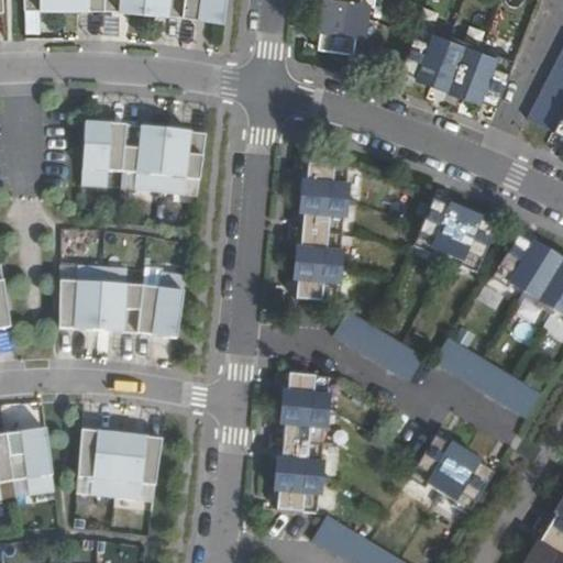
[(23,0),(24,13),(40,12),(40,3),(50,3),(51,12),(64,11),(78,12),(78,2),(88,2),(88,12),(103,12),(120,13),(120,4),(130,4),(130,13),(144,14),(157,15),(157,7),(168,8),(167,17),(198,21),(199,11),(209,12),(207,22),(222,23),(225,0),(23,0)]
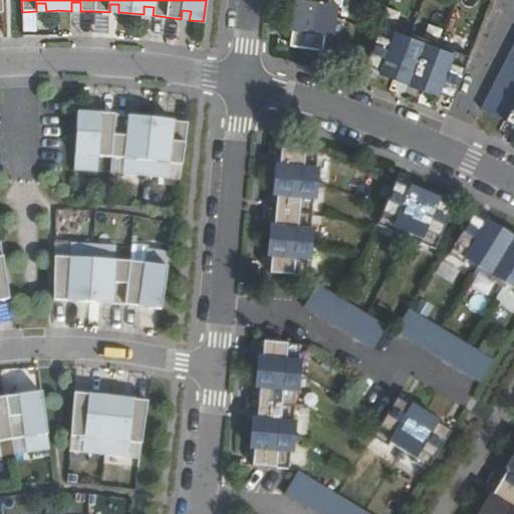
[(289,46),(334,52),(336,34),(332,34),(335,4),(339,4),(339,0),(290,0),(287,29),(291,29),(289,46)]
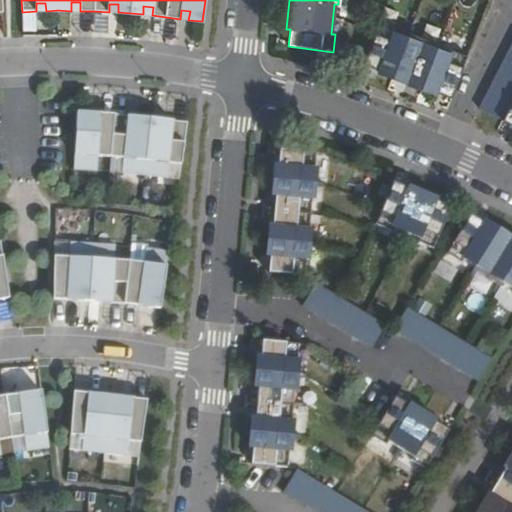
[(80,2),(71,2),(71,11),(80,11),(80,2)]
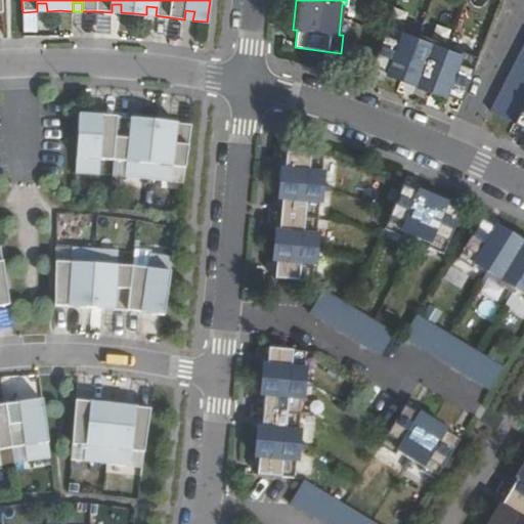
[(46,3),(37,3),(37,11),(47,11),(46,3)]
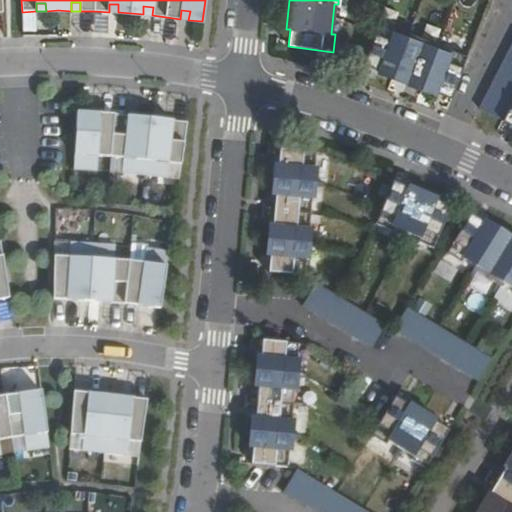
[(118,4),(109,4),(109,12),(118,12),(118,4)]
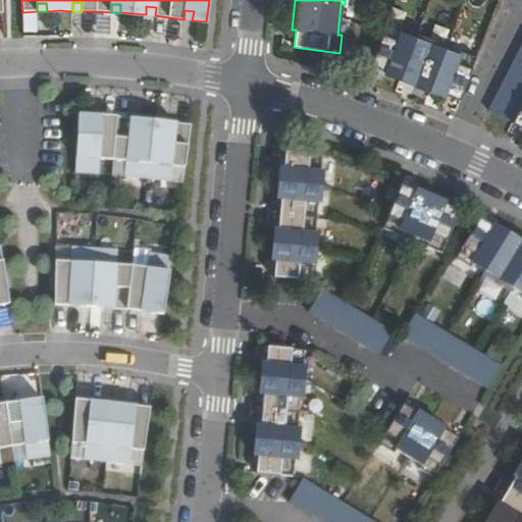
[(156,7),(146,6),(146,14),(155,15),(156,7)]
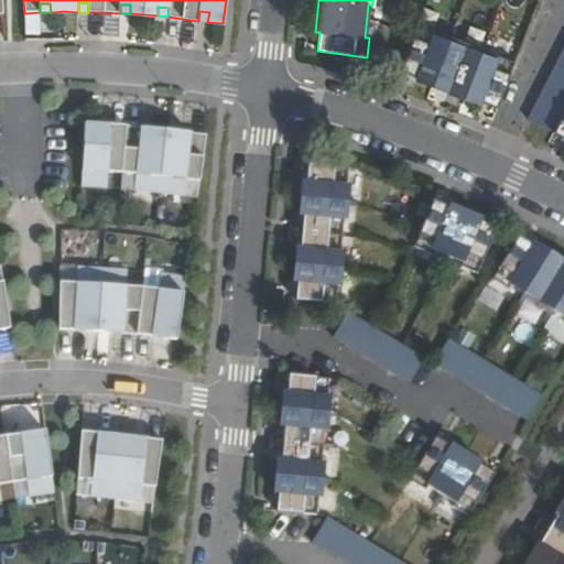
[(209,12),(199,11),(198,21),(207,22),(209,12)]
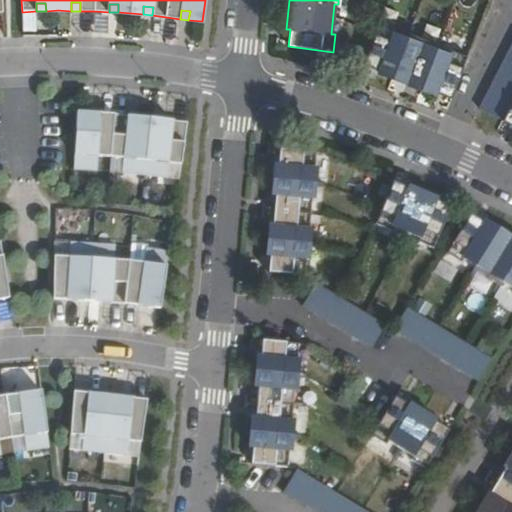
[(380,22),(364,64),(379,70),(378,74),(434,96),(435,92),(452,99),(468,57),(452,50),(451,54),(437,47),(437,49),(410,36),(409,38),(395,32),(396,29),(380,22)]
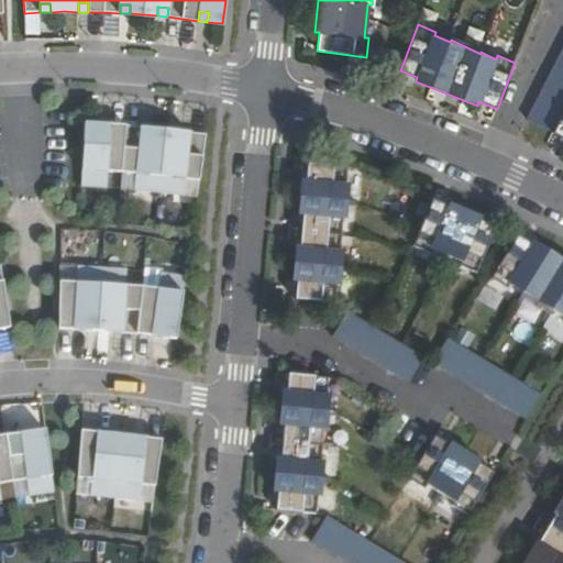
[(562,47),(527,120),(551,132),(562,138),(562,47)]
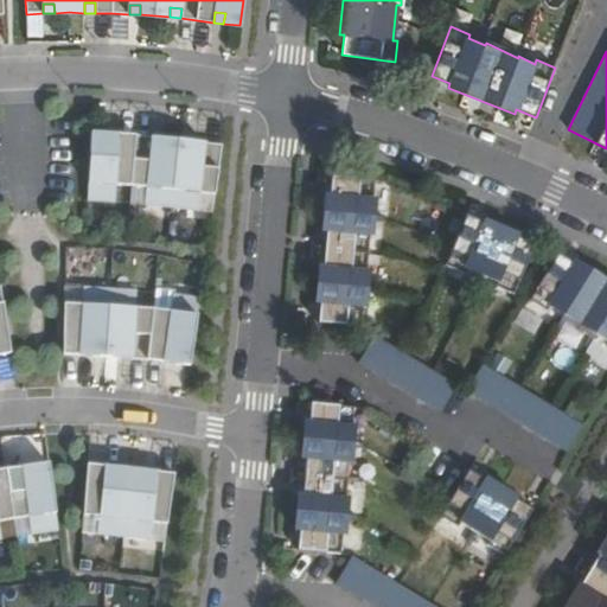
[(200,195),(216,196),(223,145),(204,142),(203,151),(191,149),(193,141),(179,139),(164,138),(164,146),(153,145),(154,135),(135,134),(117,133),(117,142),(106,142),(107,132),(91,132),(88,200),(115,203),(116,185),(147,189),(145,206),(198,211),(200,195)]
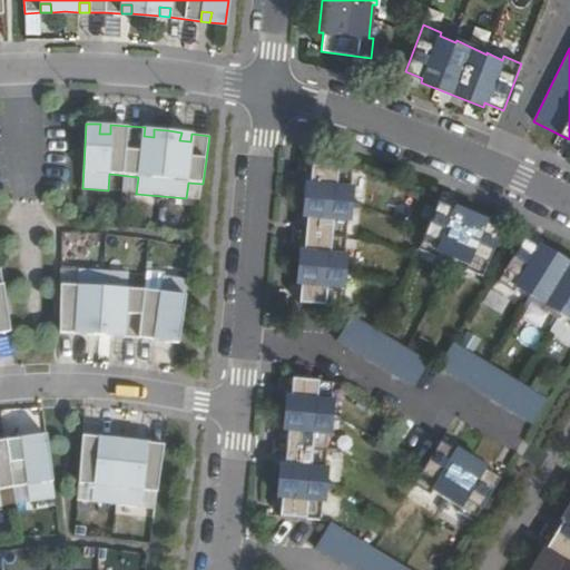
[(110,125),(100,124),(99,134),(110,134),(110,125)]
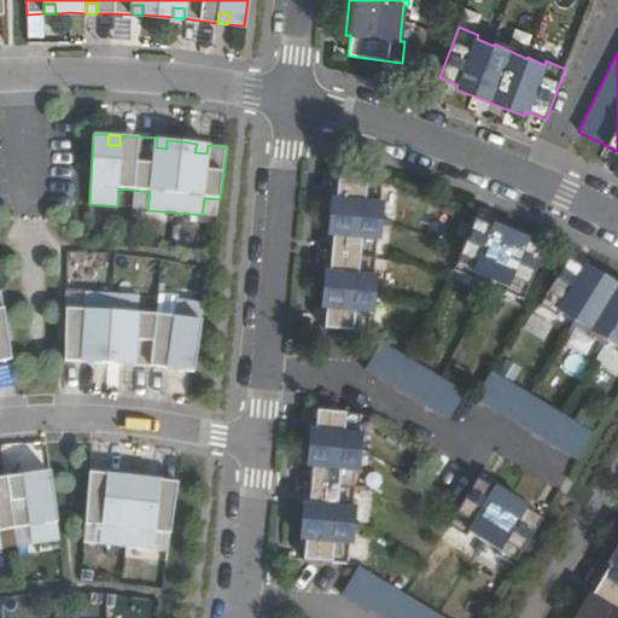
[(167,140),(157,138),(156,147),(167,149),(167,140)]
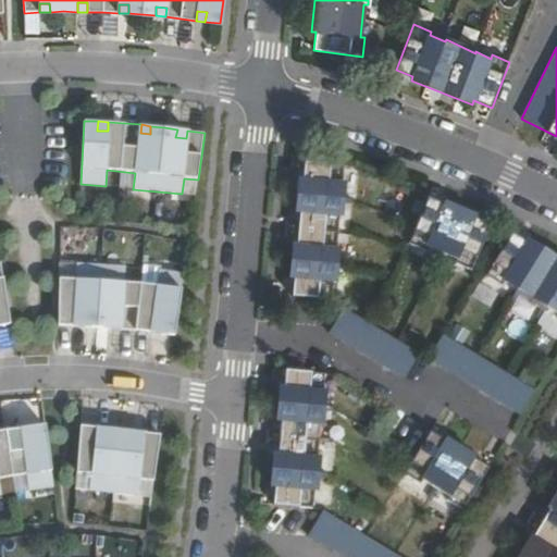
[(187,131),(177,130),(175,137),(186,138),(187,131)]
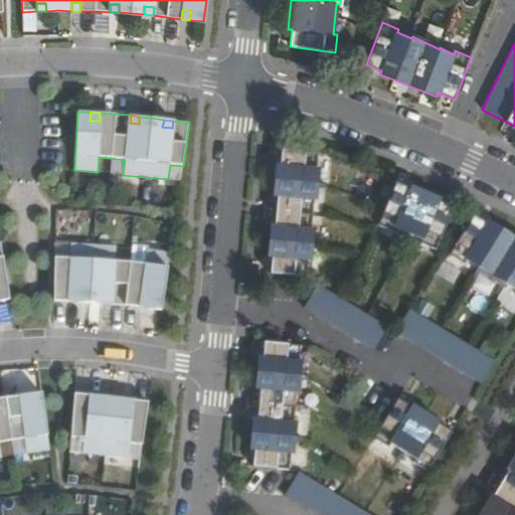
[(316,171),(318,154),(282,150),(270,275),(305,278),(307,263),(311,263),(314,232),(310,232),(313,202),(317,202),(320,172),(316,171)]
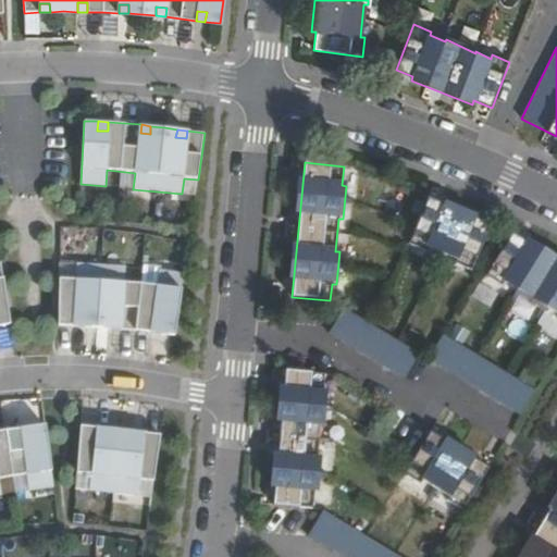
[(429,184),(409,230),(426,236),(429,233),(458,245),(457,249),(473,257),(493,211),(475,203),(478,200),(447,187),(445,192),(429,184)]
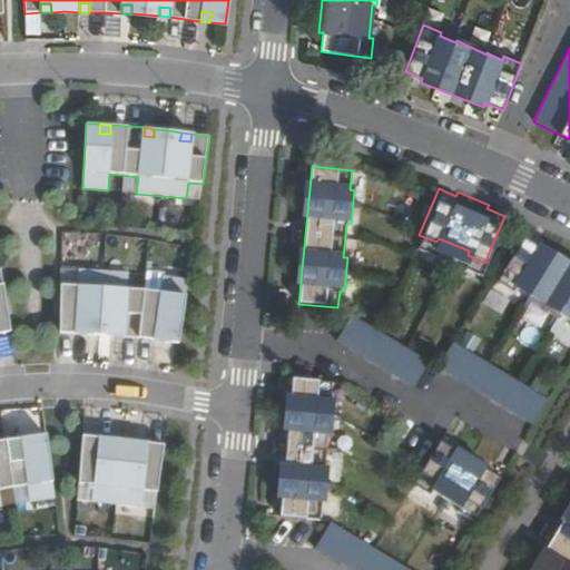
[(569,327),(569,242),(547,229),(543,234),(527,225),(495,284),(511,293),(513,290),(527,296),(526,298),(554,315),(556,314),(569,322),(566,325),(569,327)]
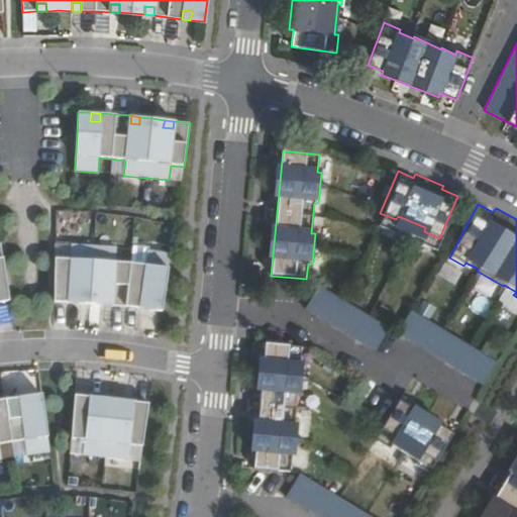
[(71,260),(55,259),(55,302),(69,302),(69,295),(78,295),(78,303),(91,303),(103,304),(104,296),(113,297),(112,305),(126,307),(140,308),(141,300),(150,302),(149,310),(162,312),(171,254),(148,251),(146,267),(130,264),(115,263),(116,247),(94,245),(71,244),(71,260)]
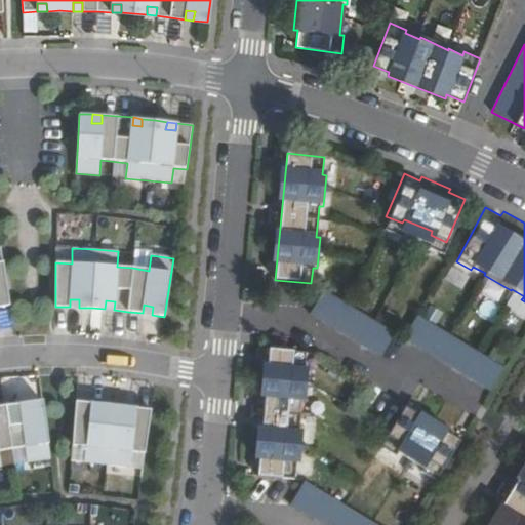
[(448,264),(441,277),(458,287),(467,275),(448,264)]
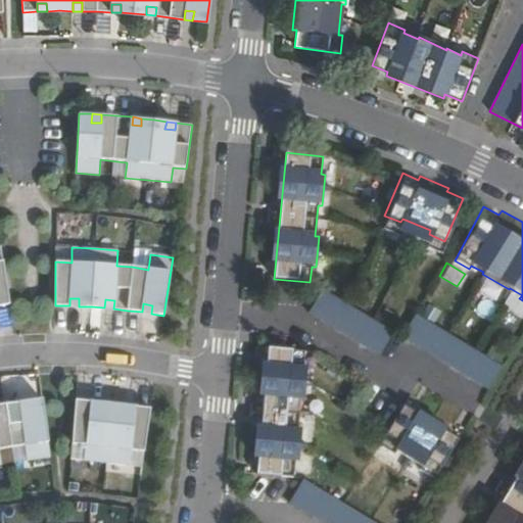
[(0,311),(10,310),(4,266),(0,266),(0,311)]
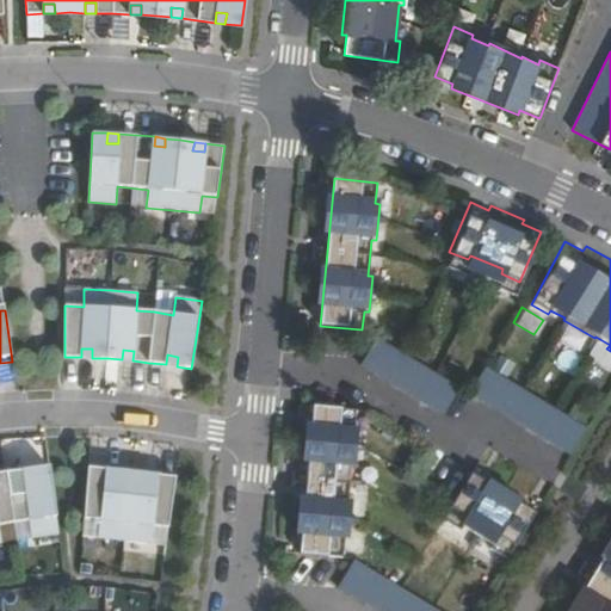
[(445,417),(463,387),(378,338),(362,368),(445,417)]
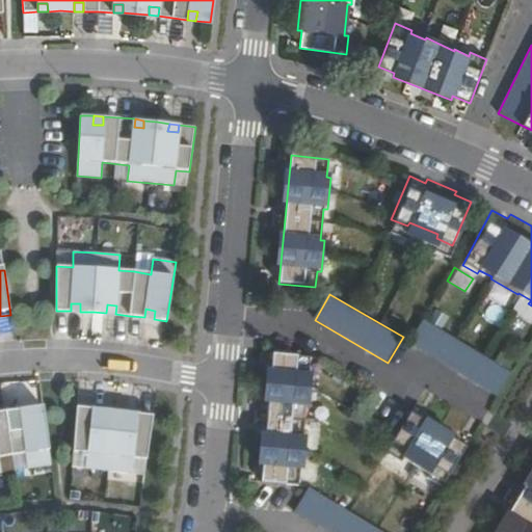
[(80,303),(71,303),(71,311),(80,312),(80,303)]
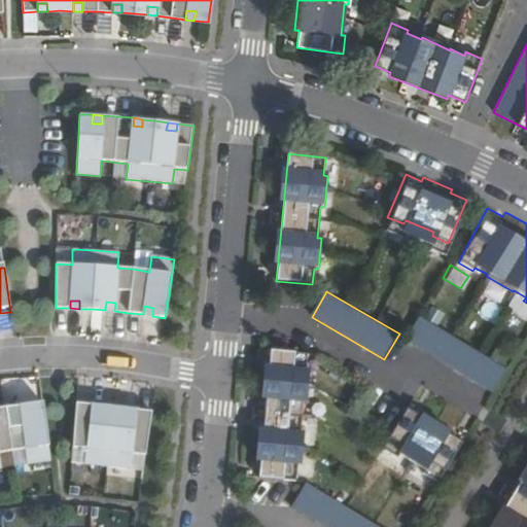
[(115,303),(106,302),(105,310),(114,311),(115,303)]
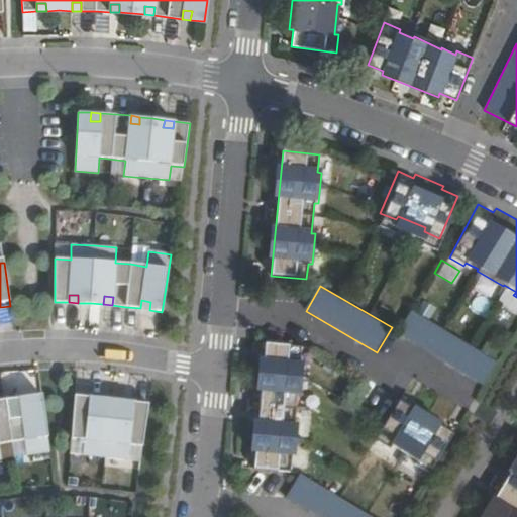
[(150,302),(141,300),(140,308),(149,310),(150,302)]
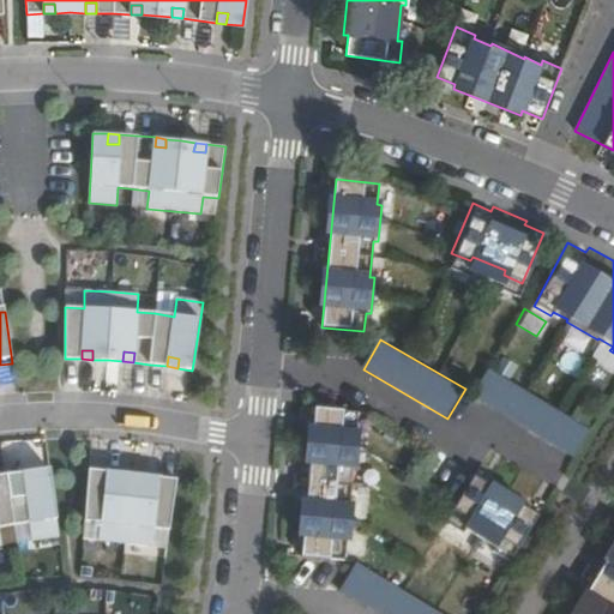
[(471,396),(570,456),(587,428),(488,369),(471,396)]
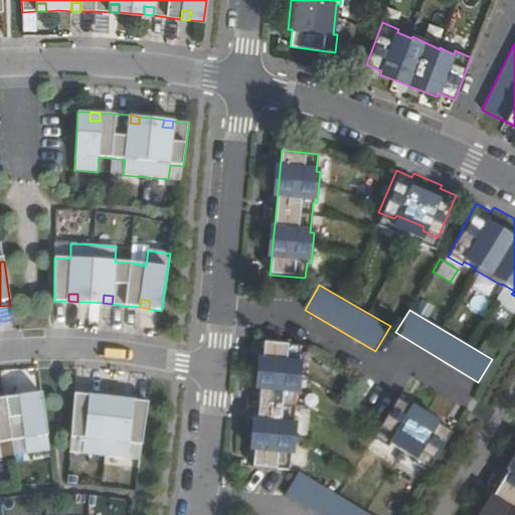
[(299,346),(263,343),(250,467),(286,471),(288,450),(292,450),(295,419),(291,419),(294,389),(298,389),(301,360),(297,359),(299,346)]
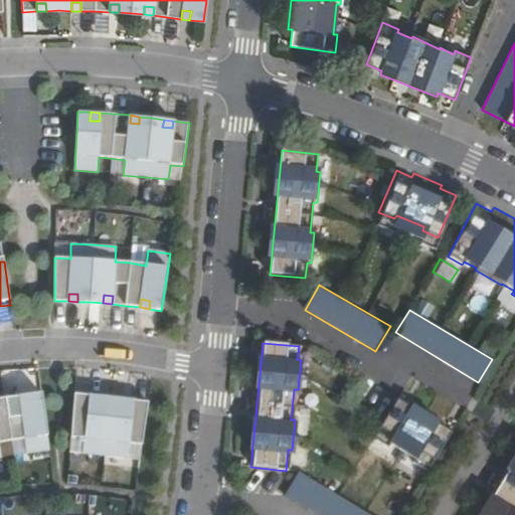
[(124,399),(112,397),(100,396),(99,404),(90,403),(90,395),(74,394),(70,438),(84,439),(82,454),(127,459),(129,444),(142,446),(148,402),(133,400),(132,408),(123,407),(124,399)]
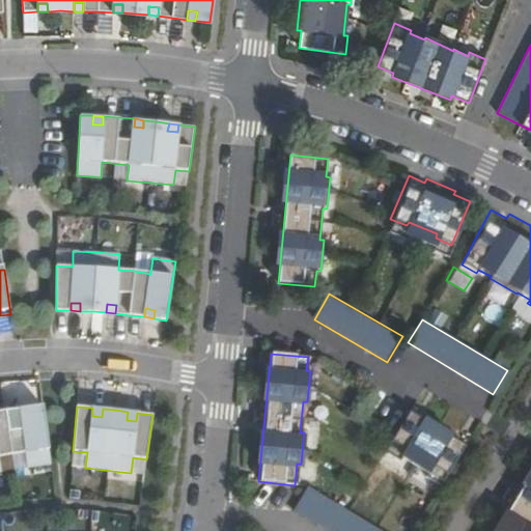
[(0,475),(1,475),(0,469),(0,458),(25,455),(28,471),(52,467),(44,408),(30,409),(31,416),(22,417),(21,409),(0,411),(0,475)]
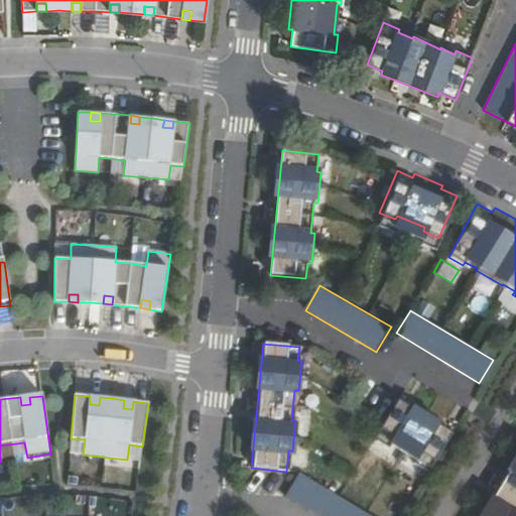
[(100,397),(90,396),(90,404),(99,405),(100,397)]
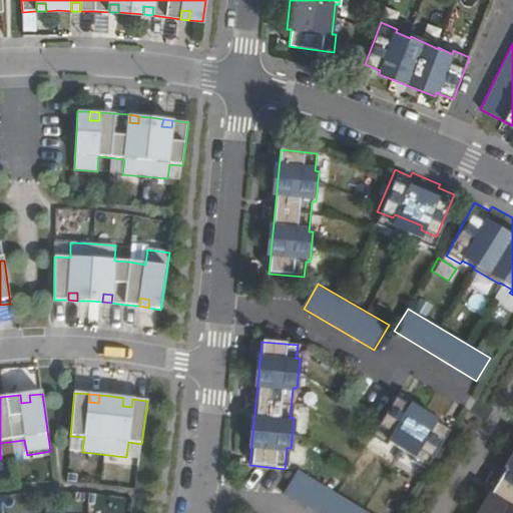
[(29,395),(20,395),(21,403),(30,402),(29,395)]
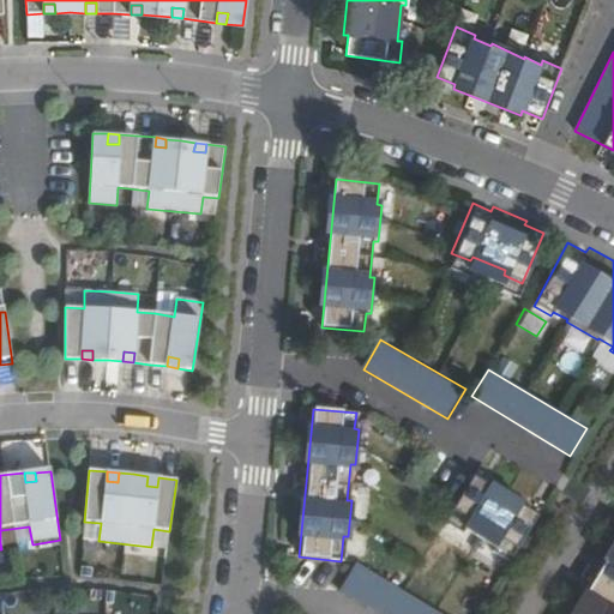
[(507,560),(536,512),(516,500),(513,505),(485,488),(487,483),(469,474),(441,521),(459,531),(457,536),(486,553),(488,549),(507,560)]
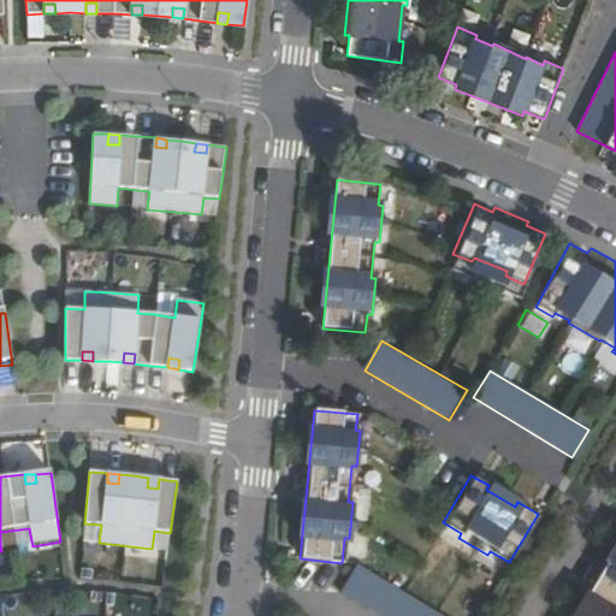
[(159,479),(148,478),(147,487),(158,489),(159,479)]
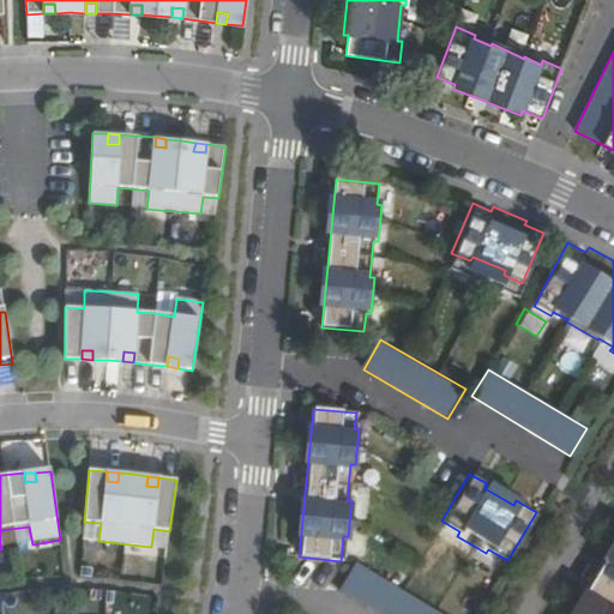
[(613,613),(613,536),(602,557),(606,559),(588,591),(583,588),(567,613),(613,613)]
